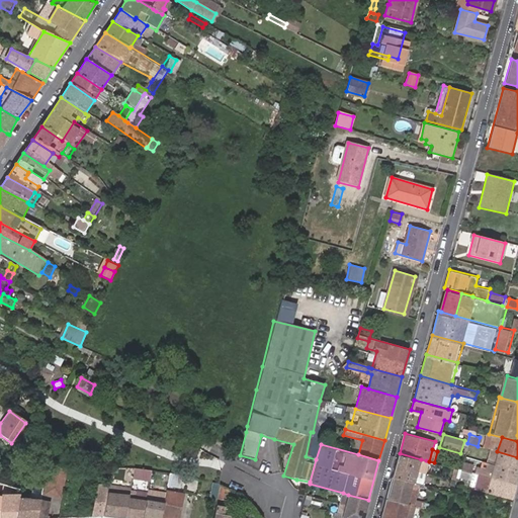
[(517,472),(517,457),(497,451),(494,465),(517,472)]
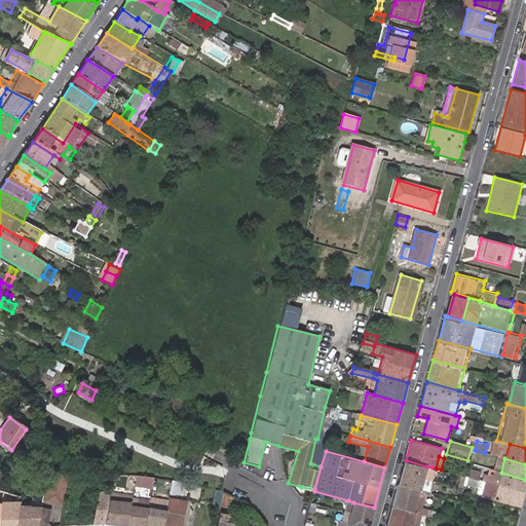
[(427,466),(406,460),(402,472),(424,478),(427,466)]
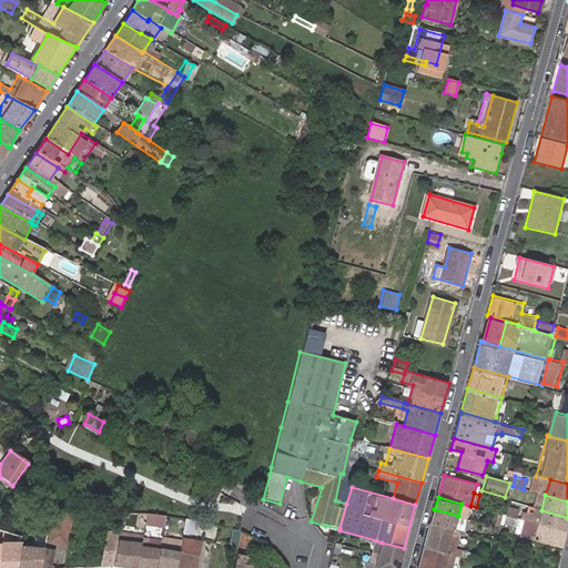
[(525,520),(566,531),(567,521),(567,518),(541,510),(528,507),(526,514),(523,513),(520,519),(525,520)]
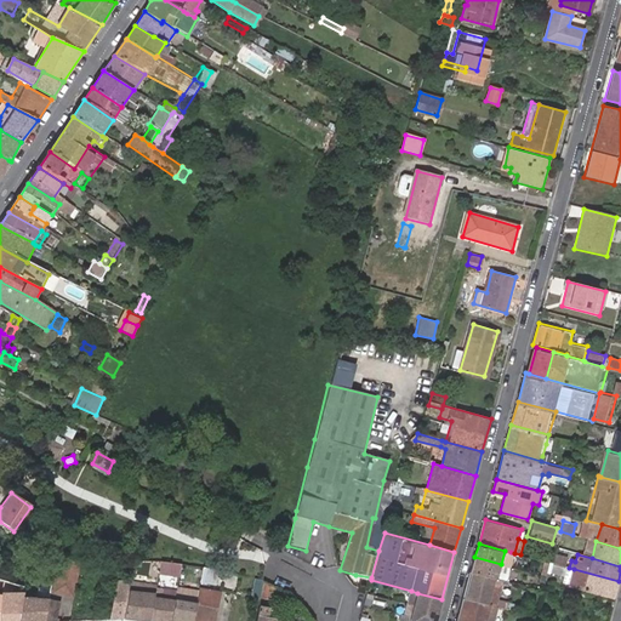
[(501,564),(474,557),(471,571),(495,577),(497,579),(501,564)]
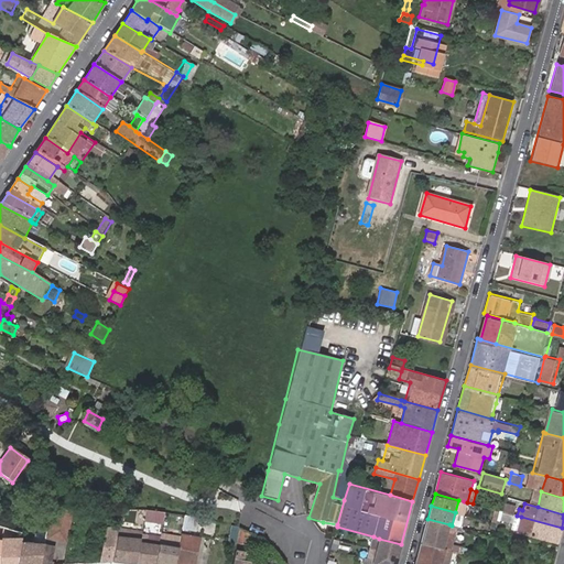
[(66,542),(72,510),(51,508),(49,519),(47,528),(45,537),(45,539),(66,542)]
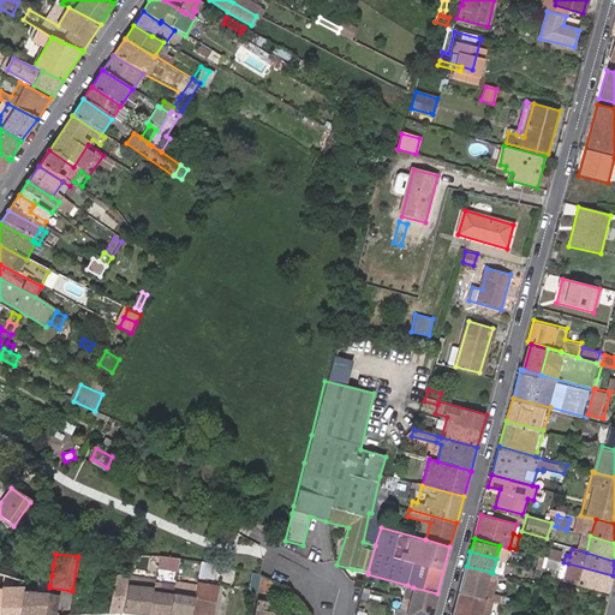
[(40,573),(42,565),(30,562),(29,571),(40,573)]
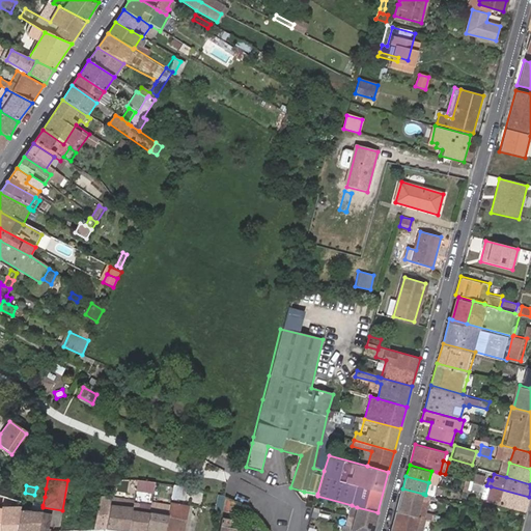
[(154,488),(136,486),(134,495),(152,497),(154,488)]
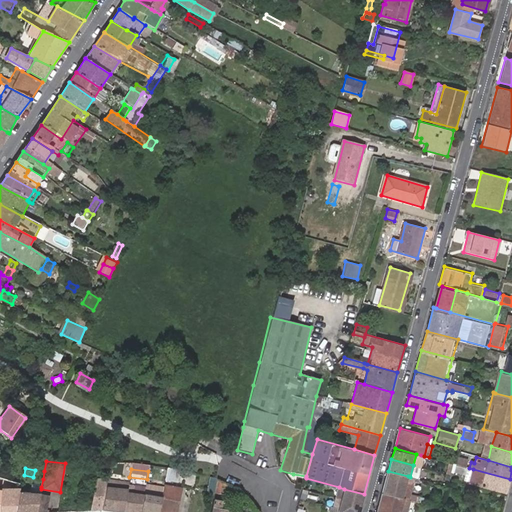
[(469,482),(506,492),(510,479),(473,469),(469,482)]
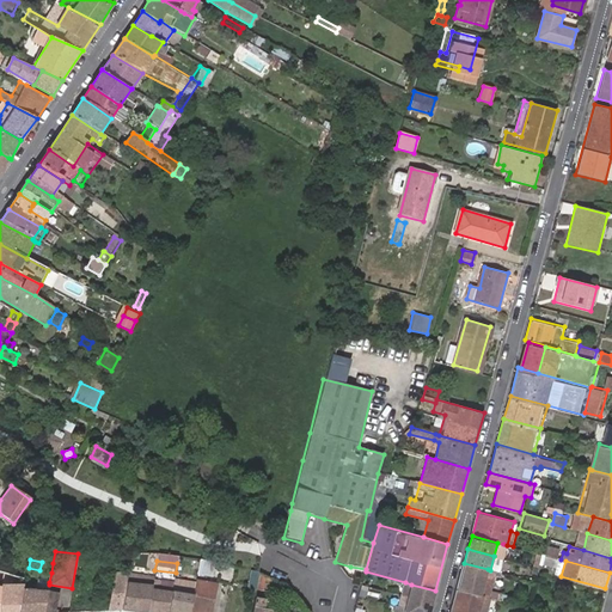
[(53,563),(42,562),(40,570),(51,573),(53,563)]
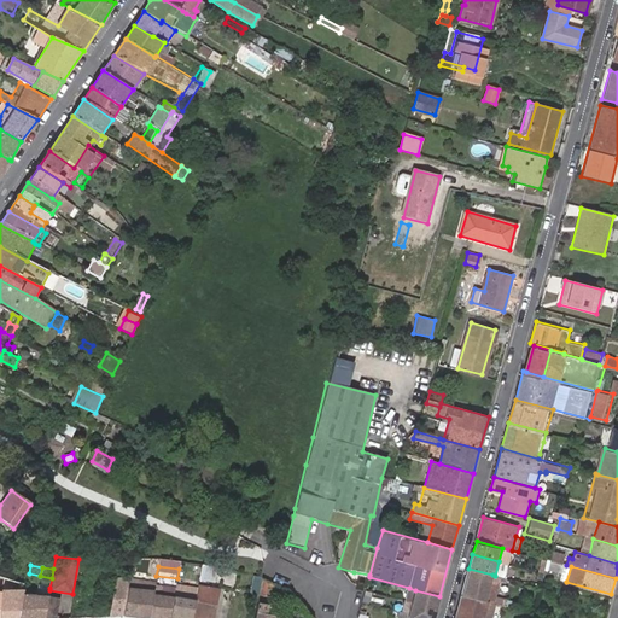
[(468,569),(461,595),(485,601),(493,575),(468,569)]
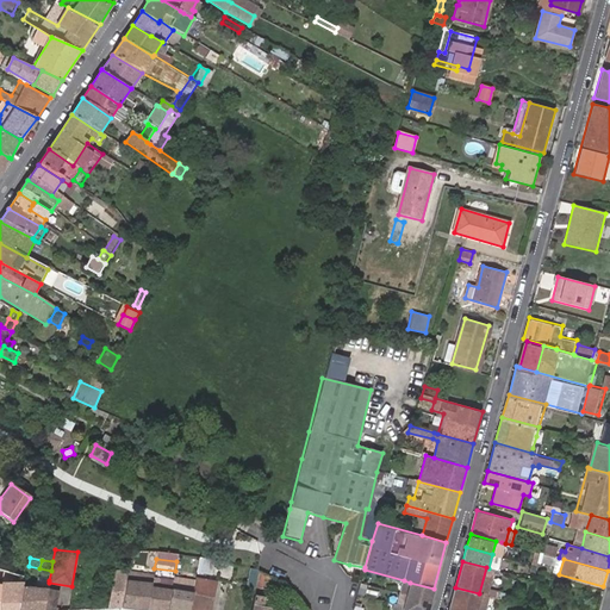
[(207,564),(198,562),(195,573),(205,574),(207,564)]
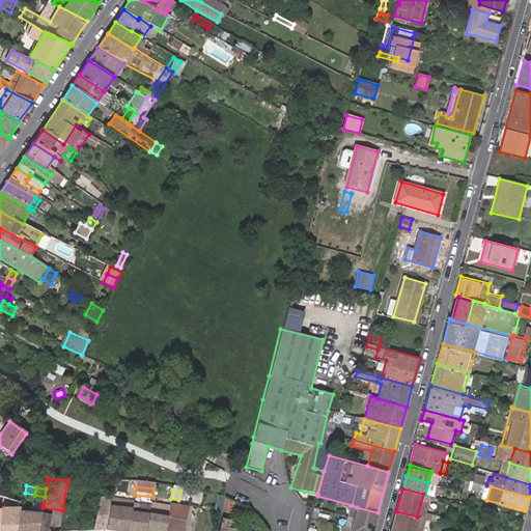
[(0,530),(17,530),(19,522),(18,522),(21,496),(0,492),(0,530)]
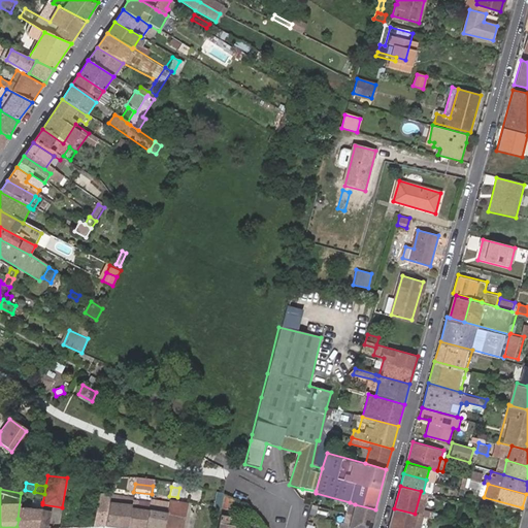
[(415,514),(421,515),(422,512),(425,501),(427,493),(423,492),(421,491),(415,514)]
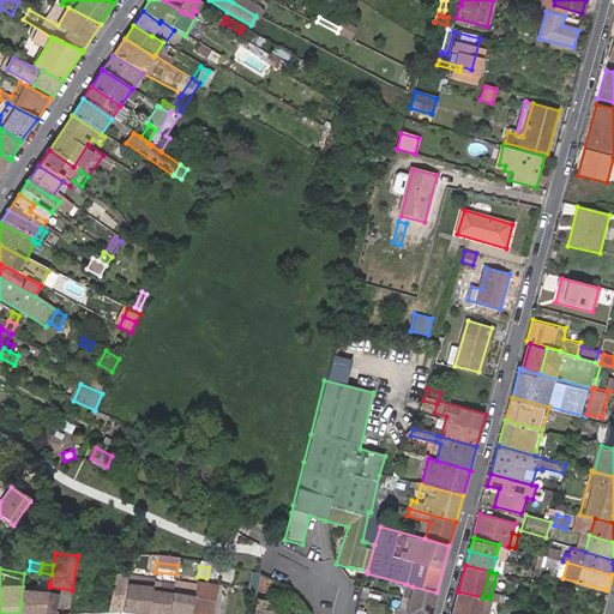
[(150,577),(130,572),(130,577),(127,583),(148,588),(150,577)]
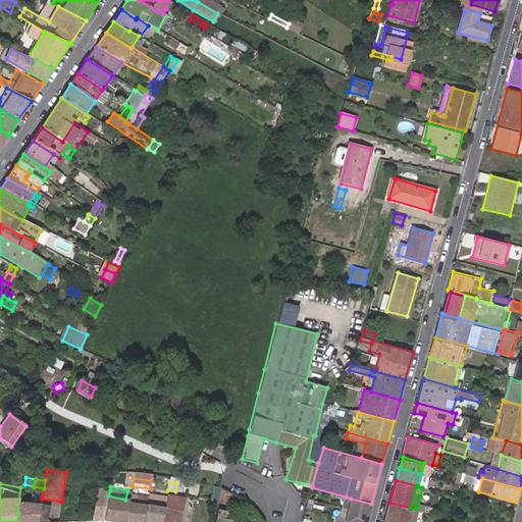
[(235,498),(236,494),(220,487),(213,521),(232,521),(227,520),(228,514),(223,513),(226,493),(231,497),(235,498)]
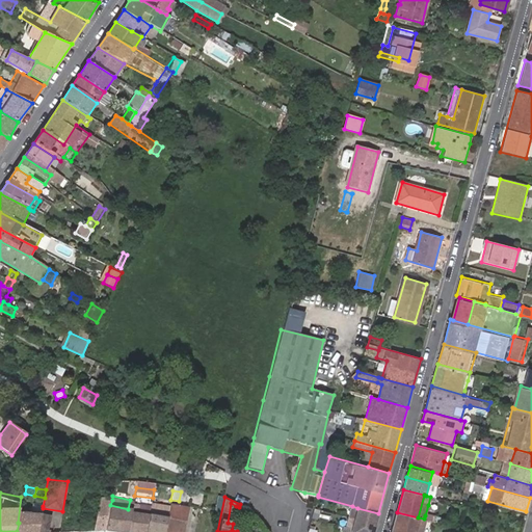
[(112,500),(100,498),(92,531),(102,531),(105,531),(110,505),(112,500)]
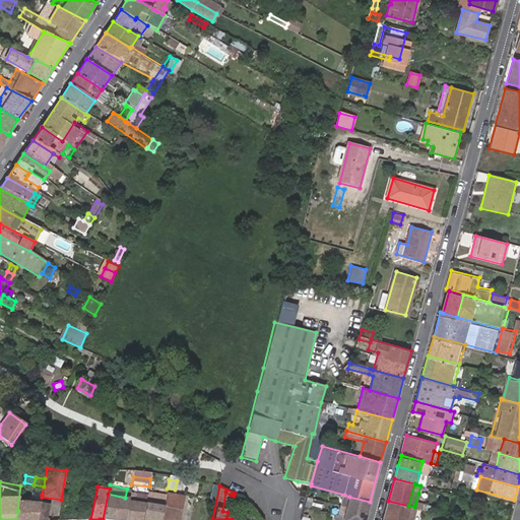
[(106,519),(109,519),(124,519),(130,493),(130,490),(127,489),(125,498),(108,494),(103,519),(106,519)]
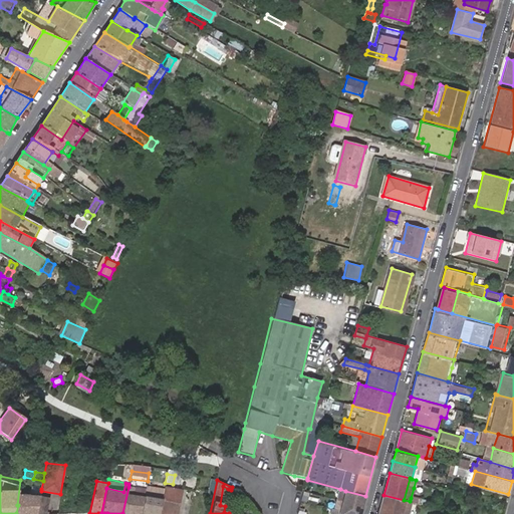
[(220,505),(225,506),(227,496),(228,489),(223,486),(220,505)]
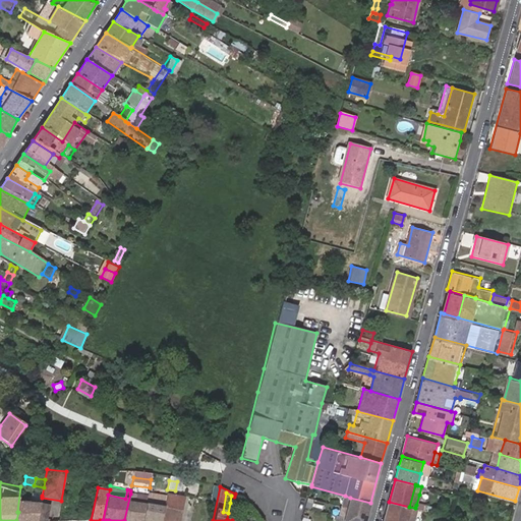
[(130,494),(124,520),(142,520),(148,497),(130,494)]
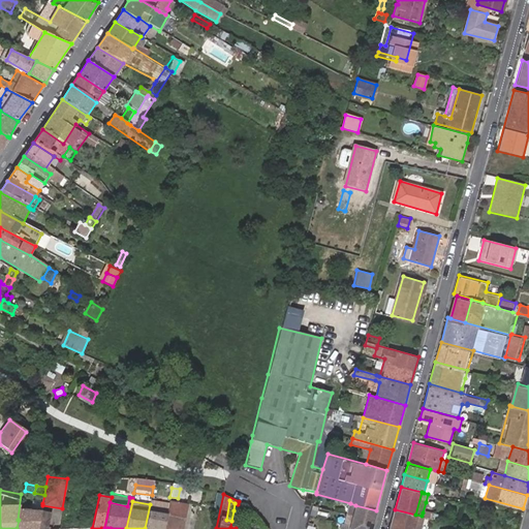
[(42,505),(42,503),(37,502),(37,506),(35,510),(31,510),(27,528),(36,528),(41,510),(42,505)]
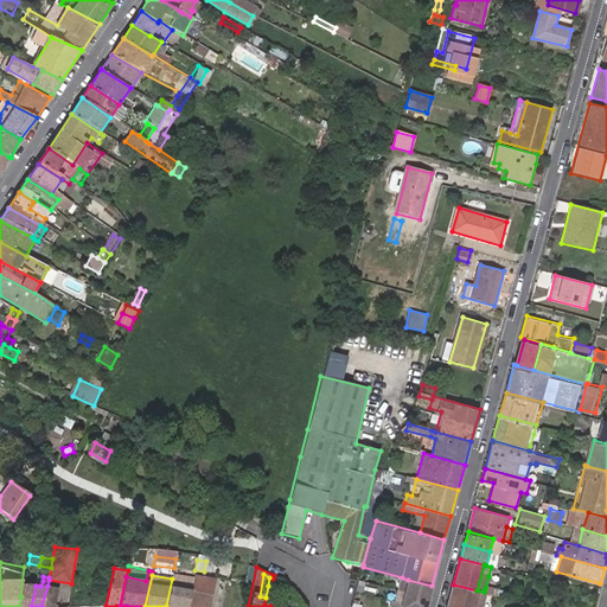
[(192,583),(186,606),(208,606),(215,581),(193,576),(192,583)]
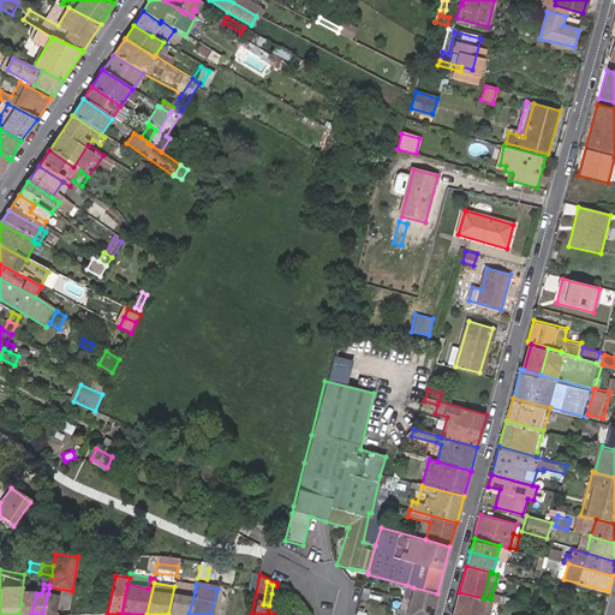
[(174,586),(168,614),(189,614),(195,591),(174,586)]
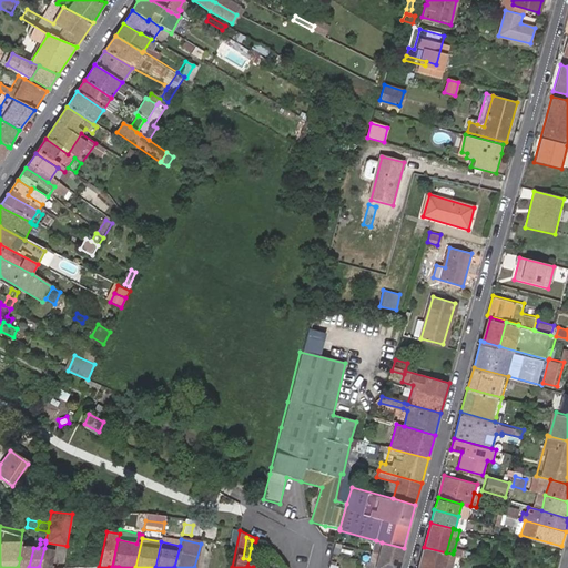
[(397,567),(404,548),(382,543),(379,548),(375,565),(374,567),(375,567),(397,567)]
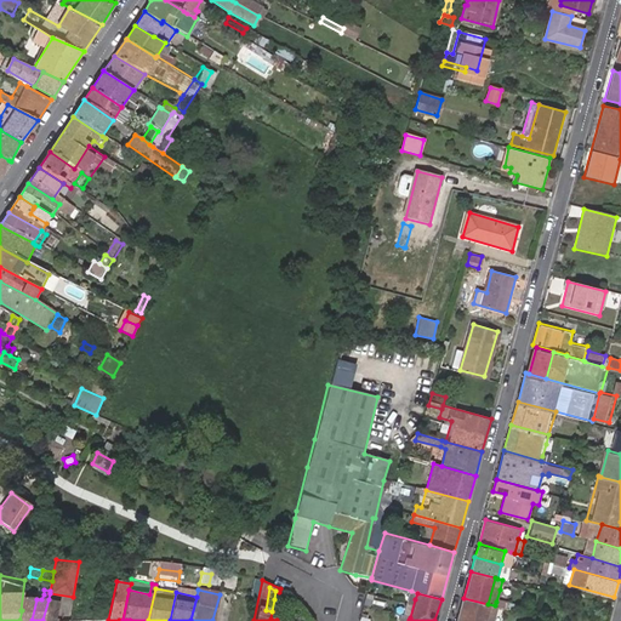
[(463,598),(457,620),(485,620),(489,610),(494,613),(495,605),(488,604),(463,598)]
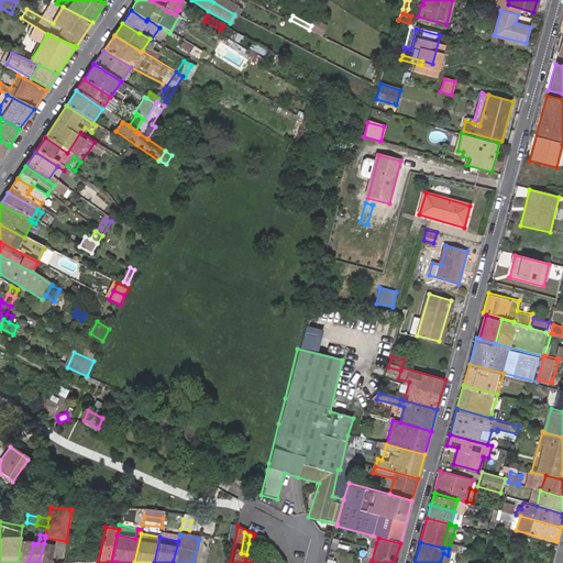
[(20,553),(18,562),(29,562),(33,543),(22,543),(20,553)]
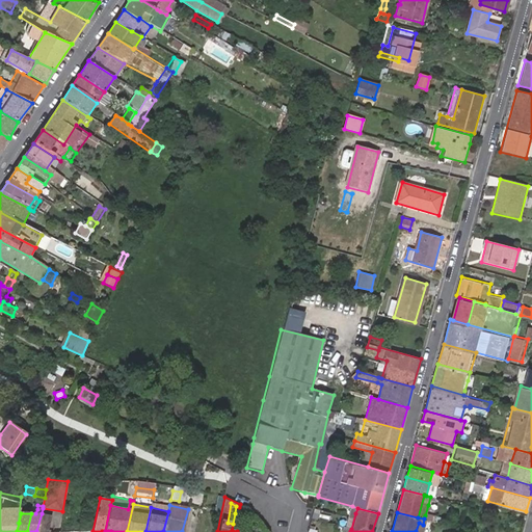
[(47,531),(52,515),(42,513),(36,531),(47,531)]
